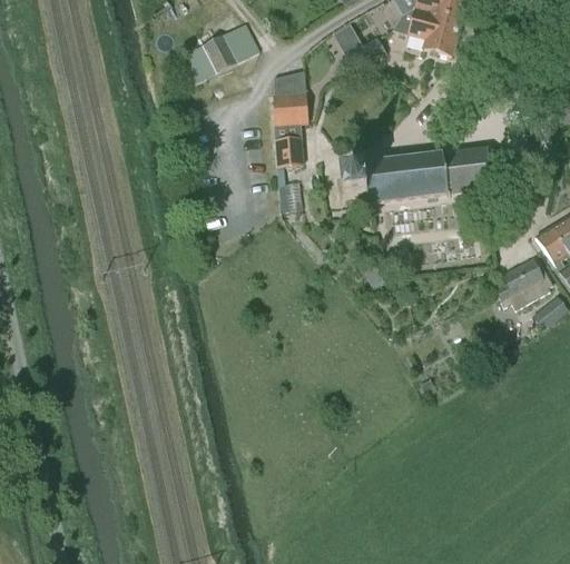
[(403,0),(409,10),(415,7),(428,10),(460,19),(465,0),(403,0)]
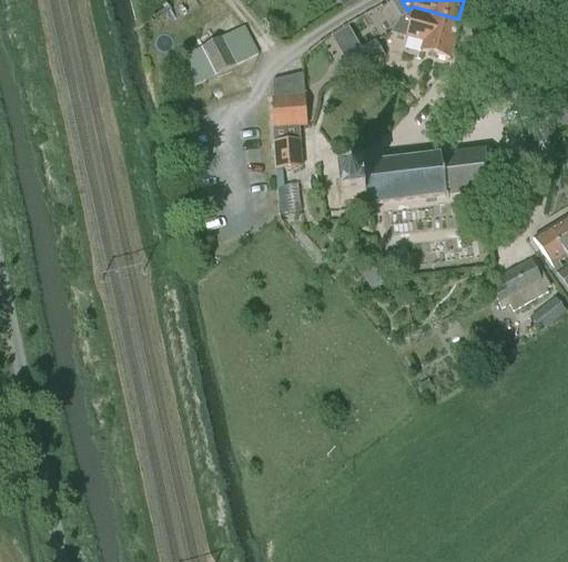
[(414,7),(407,10),(401,14),(391,29),(425,39),(424,41),(423,41),(422,48),(449,55),(450,51),(449,51),(458,19),(426,10),(414,7)]
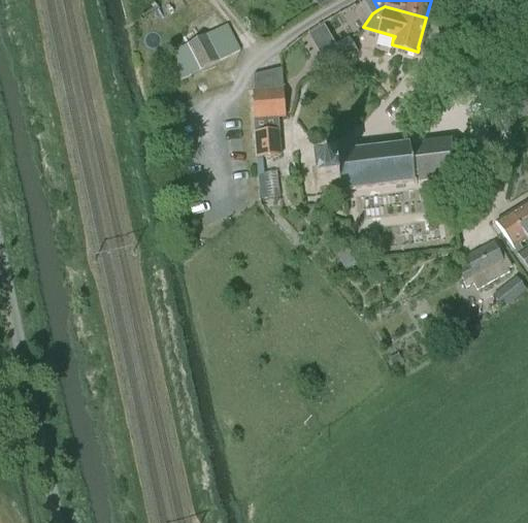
[(309,27),(320,47),(337,39),(327,19),(309,27)]
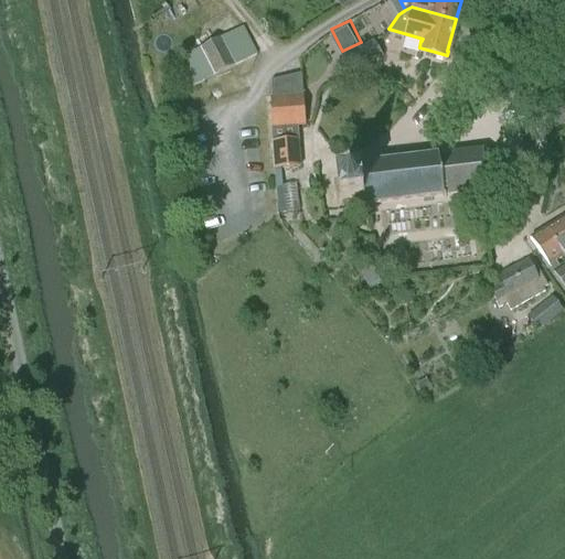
[(177,55),(191,83),(256,50),(243,22),(177,55)]
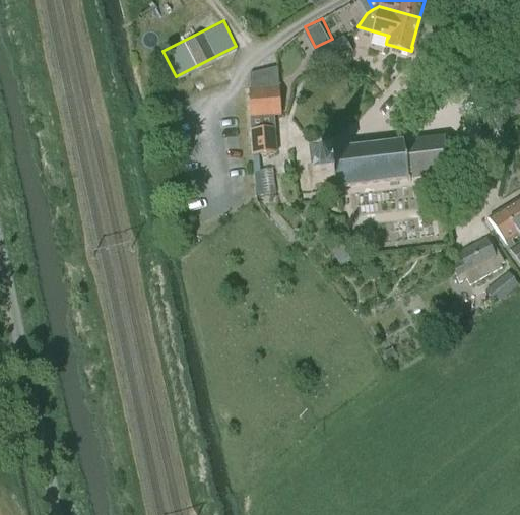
[(317,67),(341,53),(333,40),(310,54),(317,67)]
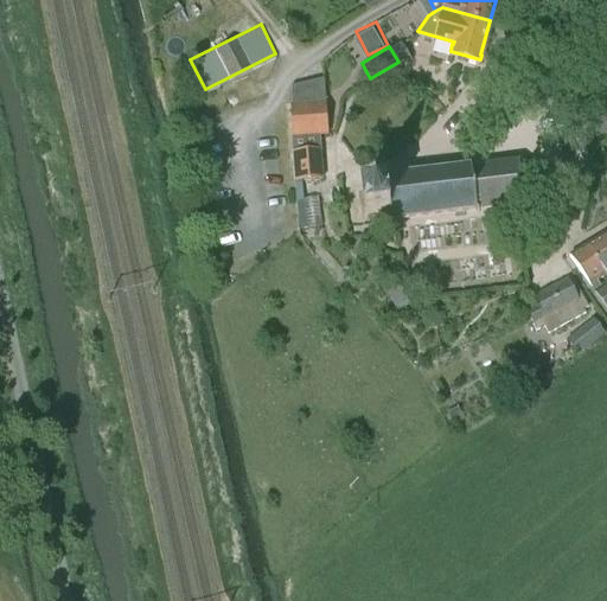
[(326,97),(292,100),(291,100),(293,130),(328,128),(326,97)]
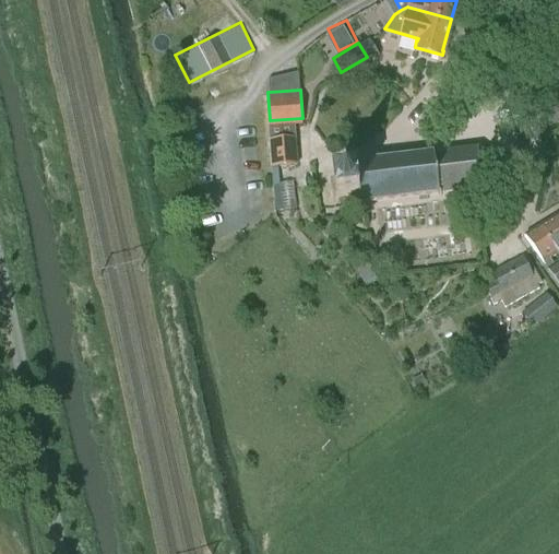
[(273,162),(297,160),(295,133),(271,134),(273,162)]
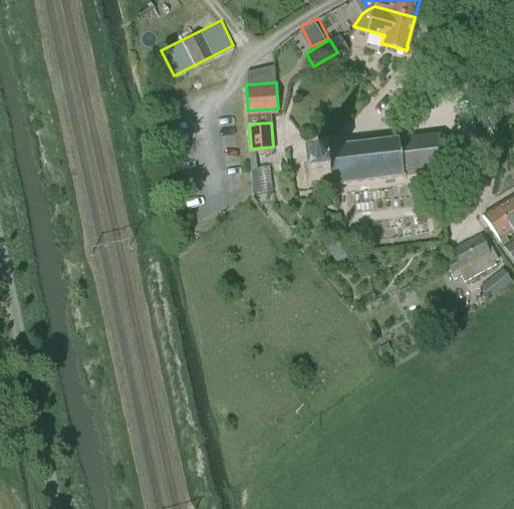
[(405,172),(437,169),(442,169),(445,172),(448,171),(446,168),(454,158),(457,159),(458,155),(454,155),(453,144),(456,142),(454,139),(450,140),(442,133),(443,130),(440,129),(438,133),(399,137),(399,136),(326,145),(327,155),(307,157),(310,177),(330,175),(331,183),(405,173),(405,172)]
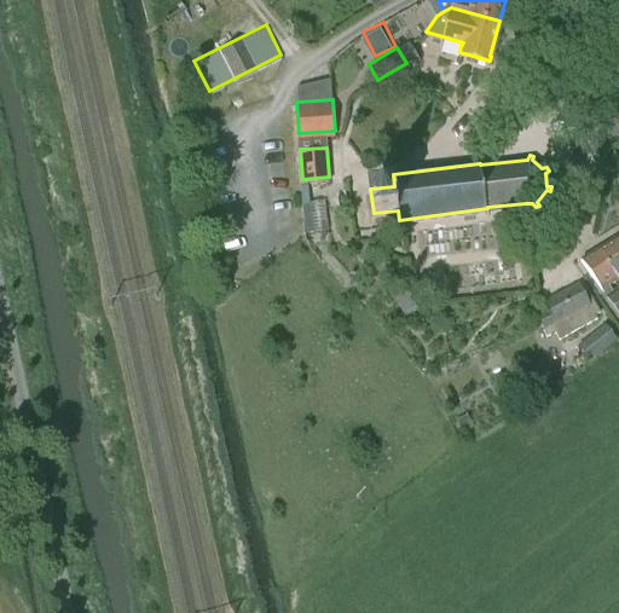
[(618,244),(614,237),(600,247),(618,277),(618,244)]
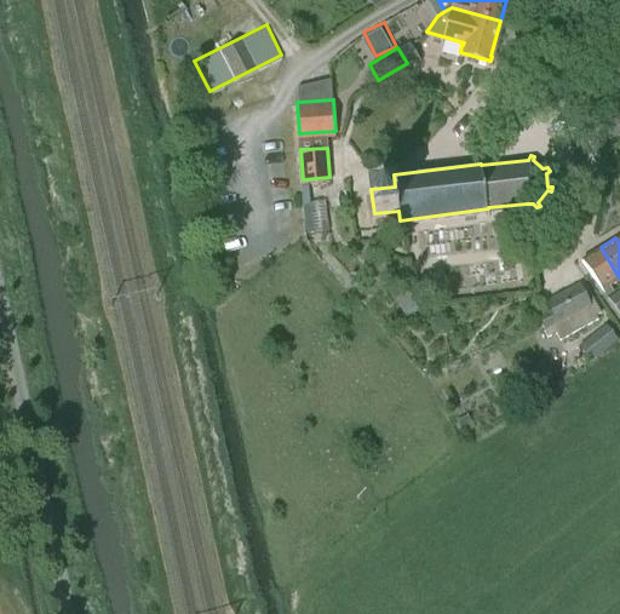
[(619,277),(601,247),(584,257),(608,296),(607,296),(619,319),(619,277)]
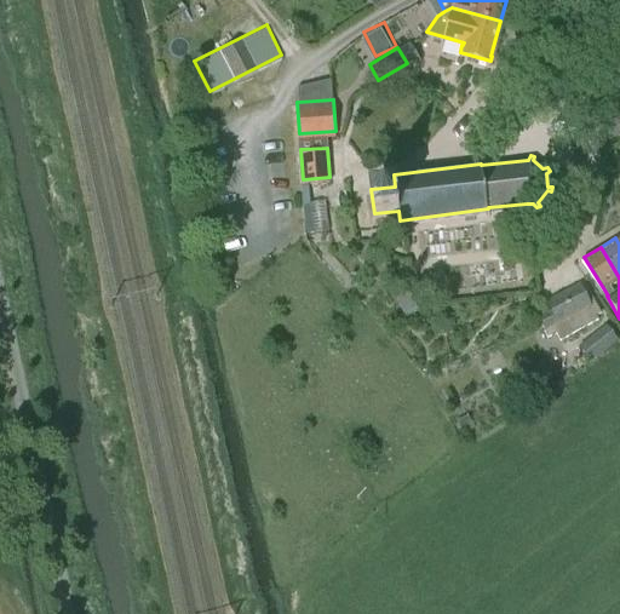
[(587,297),(579,282),(545,299),(550,309),(537,315),(544,327),(543,328),(546,334),(555,330),(558,337),(597,316),(595,311),(600,309),(592,294),(587,297)]
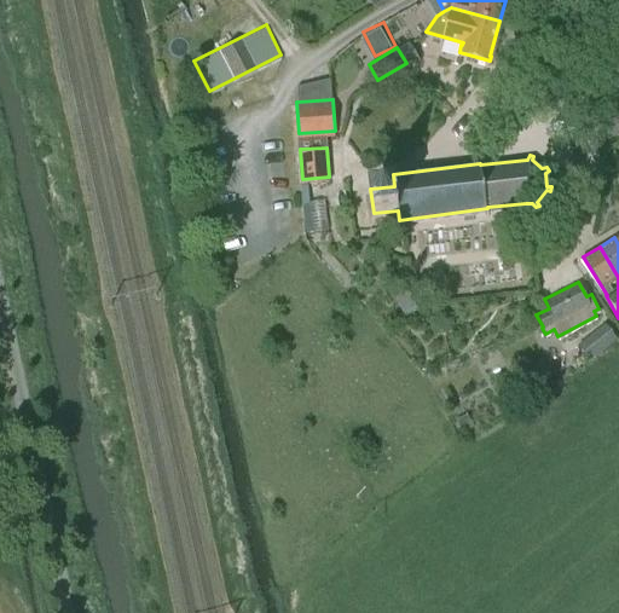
[(617,336),(605,321),(585,336),(597,352),(617,336)]
